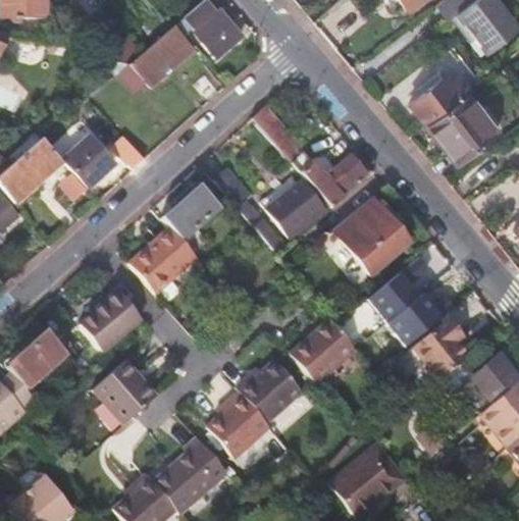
[(1,0),(2,17),(48,15),(47,0),(1,0)]
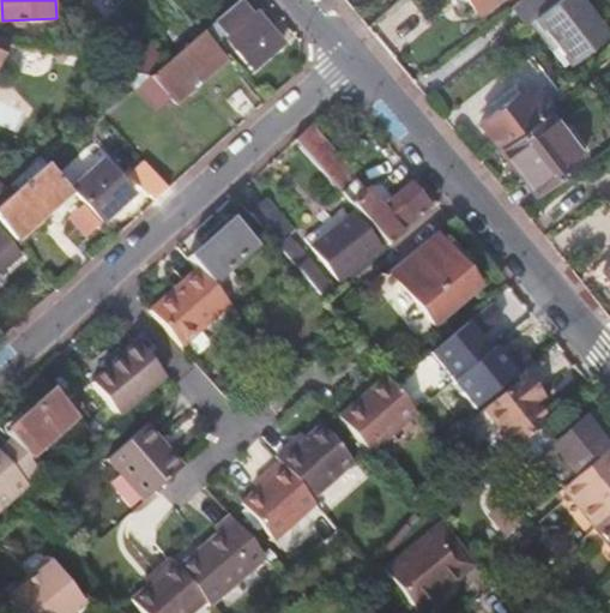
[(475,0),(478,5),(483,10),(495,0),(511,0),(514,5),(515,5),(520,0),(475,0)]
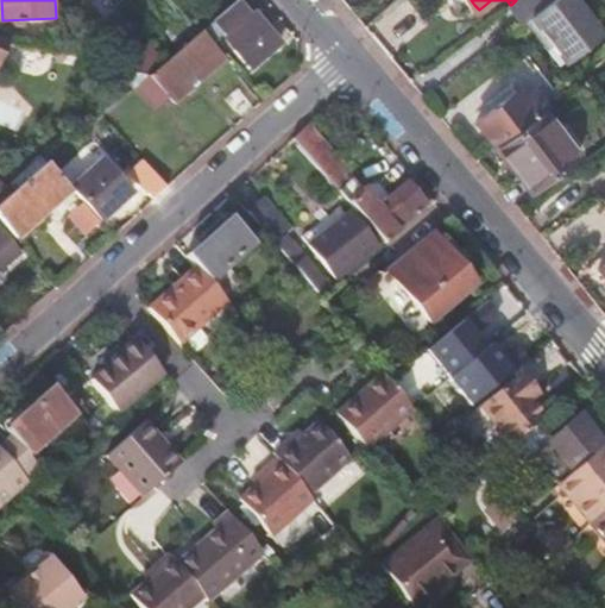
[(516,0),(511,5),(525,23),(530,18),(544,36),(548,32),(556,43),(571,61),(604,35),(604,27),(583,0),(516,0)]
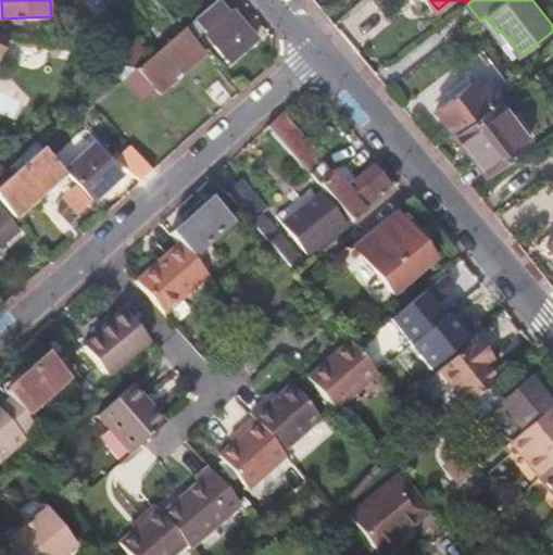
[(234,12),(210,33),(233,60),(258,39),(234,12)]
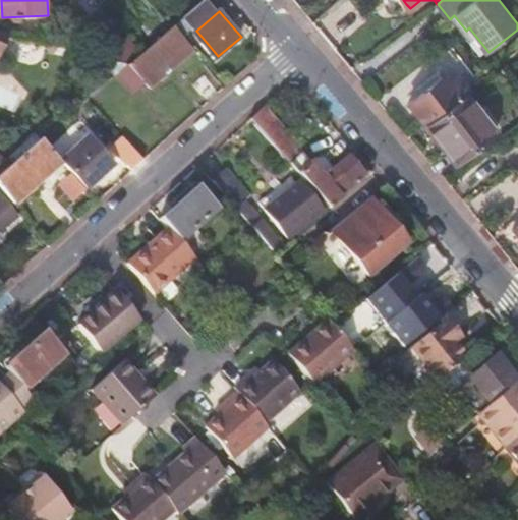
[(153,44),(131,62),(146,79),(188,42),(174,25),(153,44)]
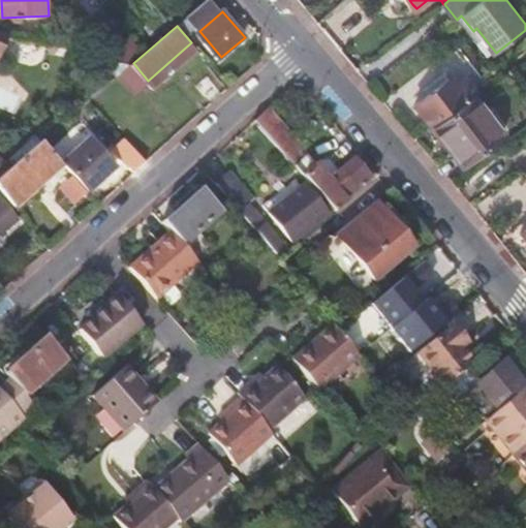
[(0,56),(10,33),(0,31),(0,56)]
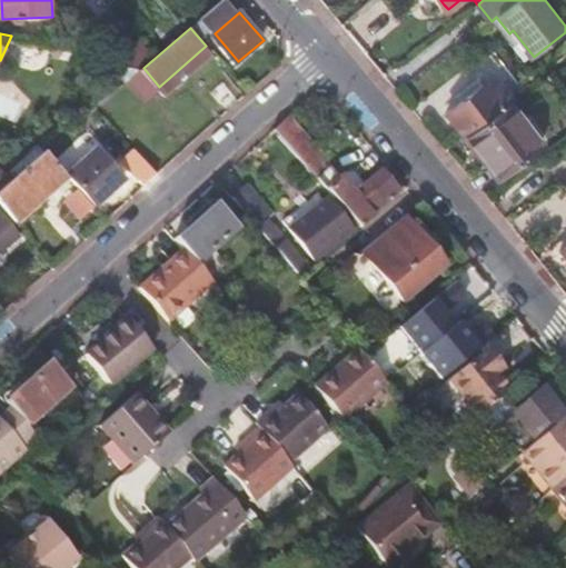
[(159,87),(167,93),(212,53),(206,46),(159,87)]
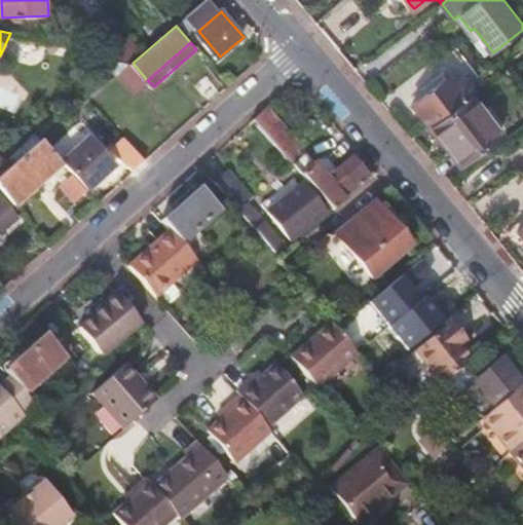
[(147,80),(133,63),(121,73),(136,89),(147,80)]
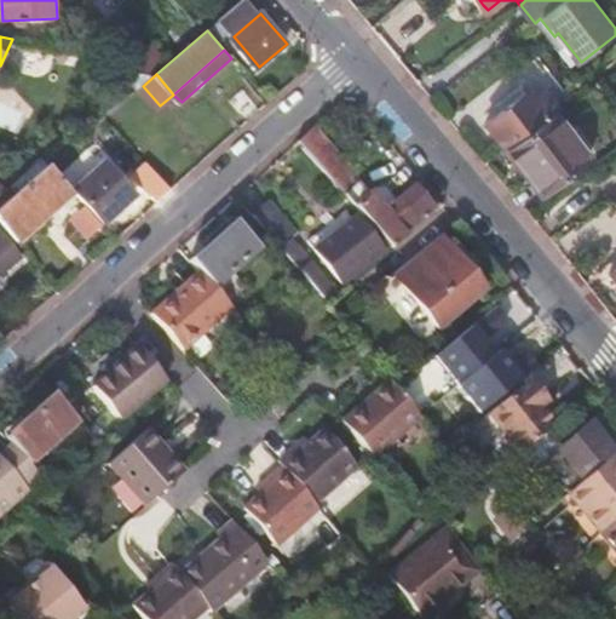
[(488,124),(508,149),(548,116),(554,112),(558,109),(545,92),(535,102),(528,92),(488,124)]
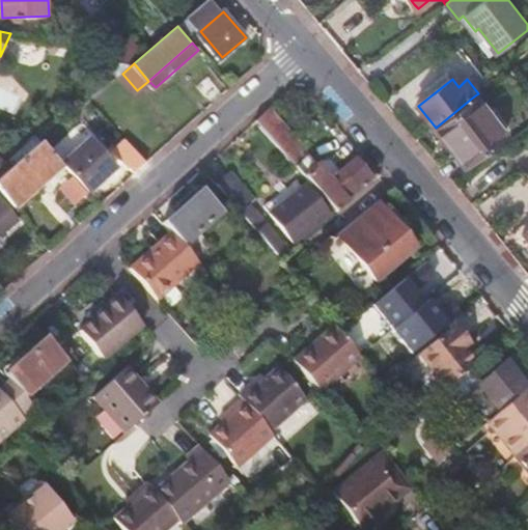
[(470,100),(436,128),(467,167),(506,136),(475,95),(470,100)]
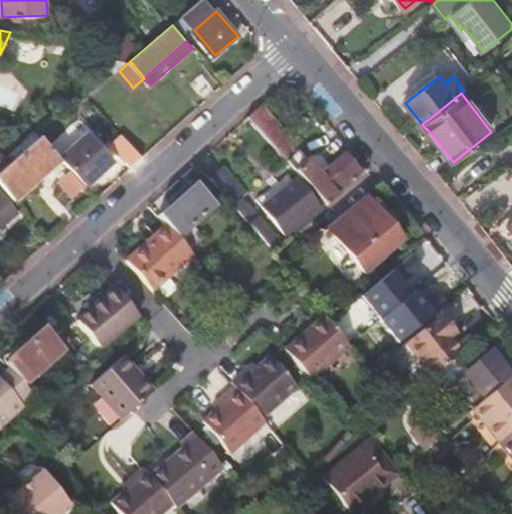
[(262,107),(249,118),(315,191),(325,202),(328,204),(365,174),(346,153),(322,174),(301,150),(294,157),(284,146),(291,139),(262,107)]
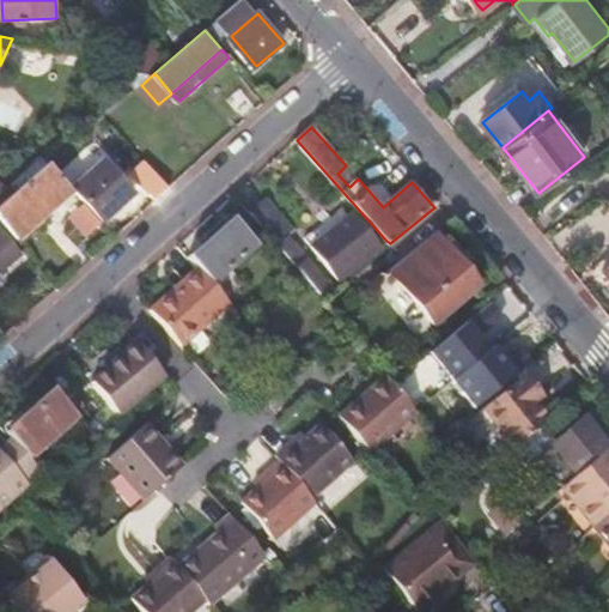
[(105,158),(73,188),(74,189),(86,203),(89,205),(91,204),(105,219),(135,192),(105,158)]
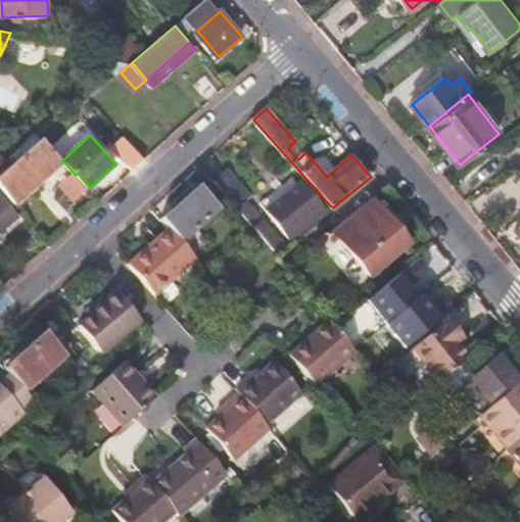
[(135,171),(146,160),(125,137),(112,148),(128,167),(130,165),(135,171)]
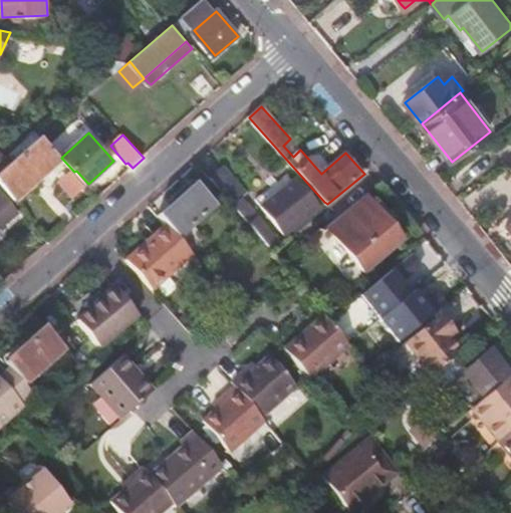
[(0,169),(0,185),(14,201),(62,159),(61,158),(41,136),(16,157),(0,169)]
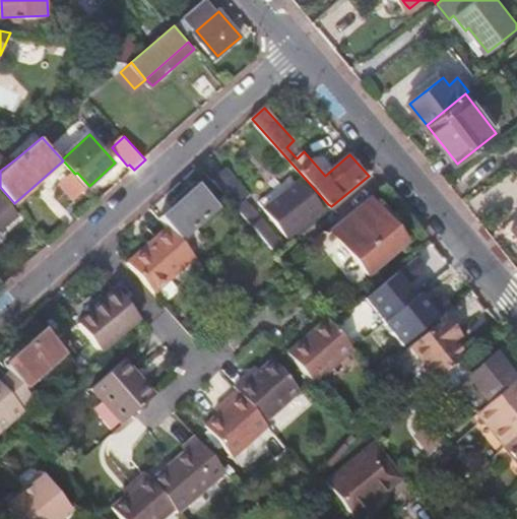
[(319,156),(329,169),(348,151),(338,140),(319,156)]
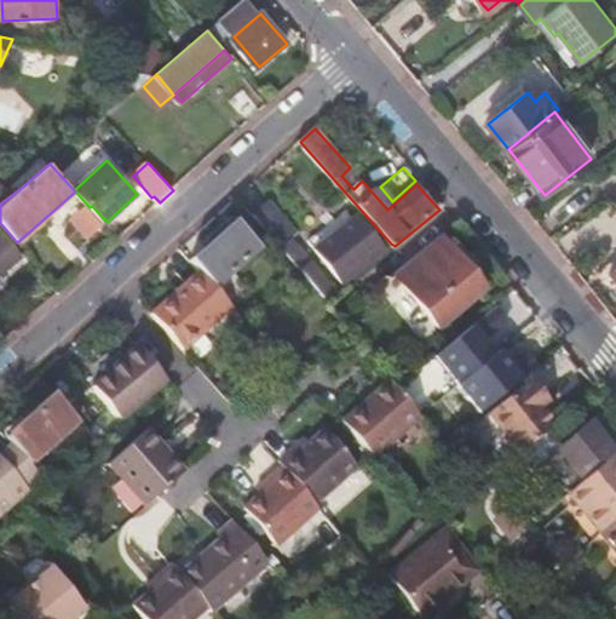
[(272,201),(255,215),(285,247),(293,239),(300,234),(272,201)]
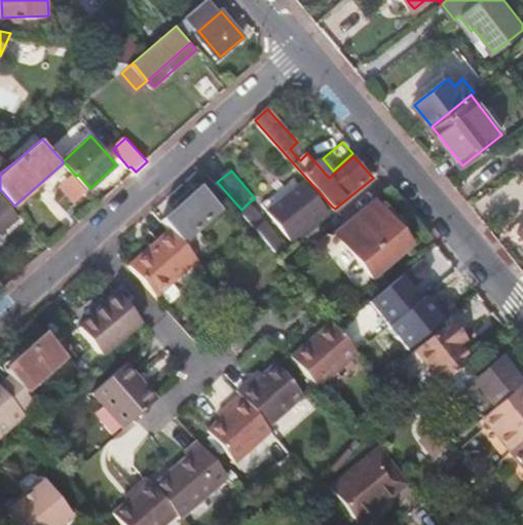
[(78,200),(89,189),(76,176),(74,174),(64,184),(78,200)]
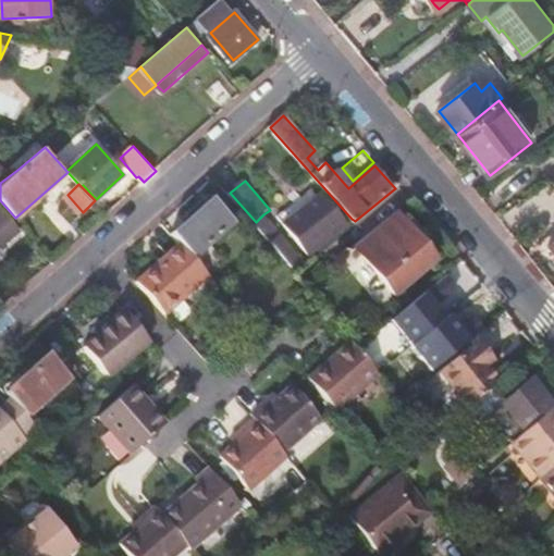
[(309,251),(352,219),(341,207),(334,212),(320,194),(286,221),(309,251)]
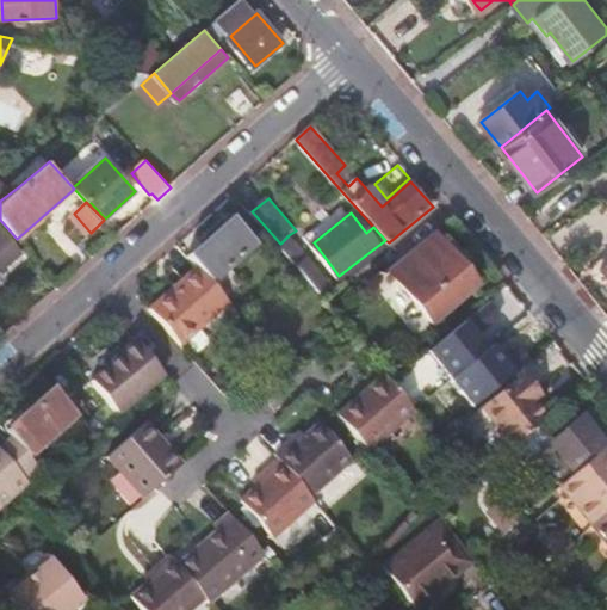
[(239,221),(194,259),(199,266),(230,302),(233,303),(252,287),(234,266),(259,244),(239,221)]
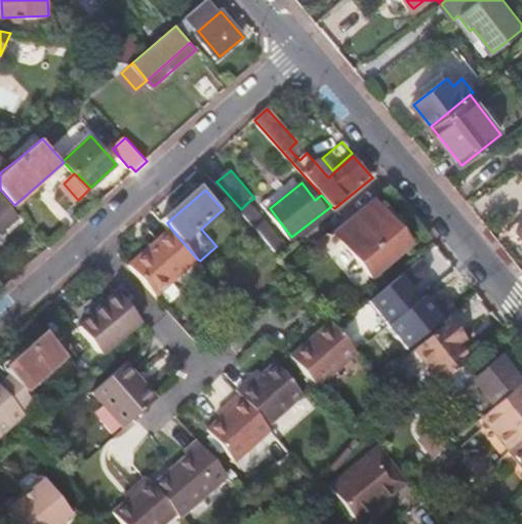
[(0,195),(0,230),(17,216),(0,195)]
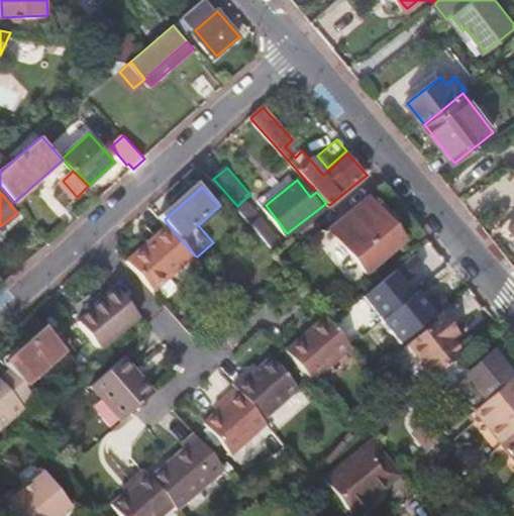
[(396,227),(375,202),(371,198),(333,229),(370,273),(408,241),(396,227)]
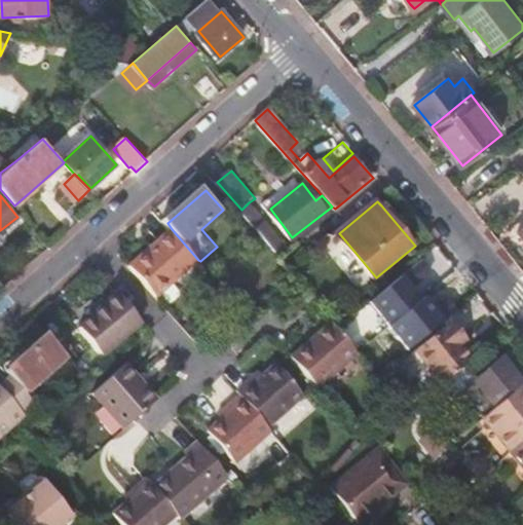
[(241,210),(257,227),(258,228),(266,222),(249,202),(241,210)]
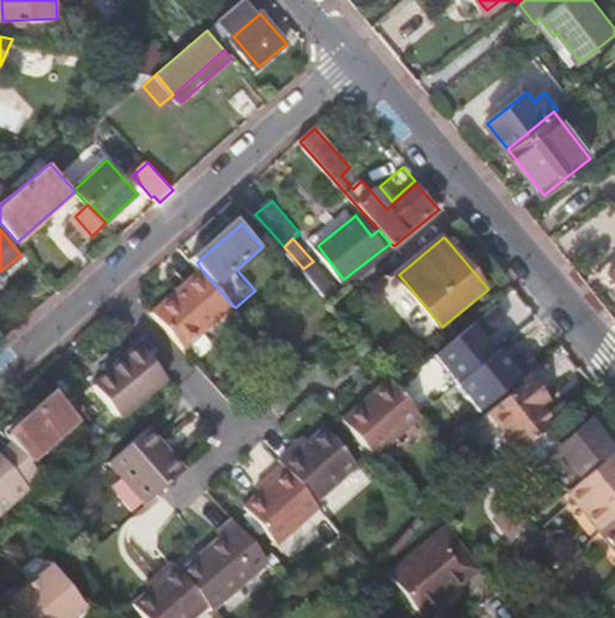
[(453,238),(448,242),(474,272),(479,269),(453,238)]
